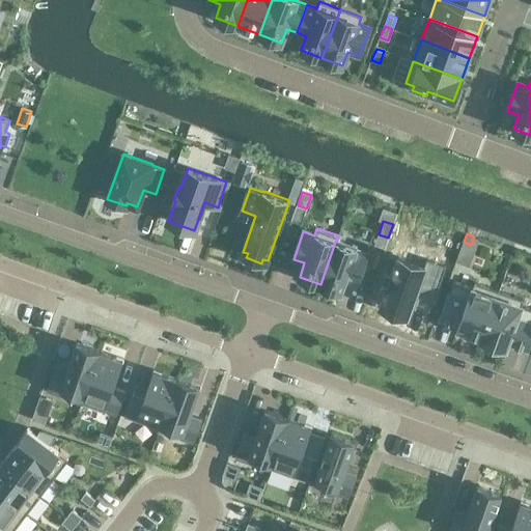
[(336,239),(320,284),(341,291),(345,278),(357,282),(367,254),(356,250),(357,247),(337,240),(336,239)]
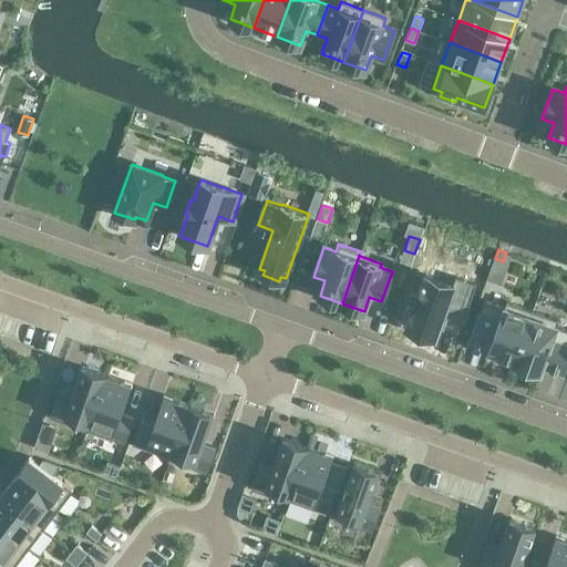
[(413,308),(406,327),(436,337),(444,317),(463,323),(477,285),(456,277),(454,285),(425,275),(419,292),(414,291),(409,307),(413,308)]
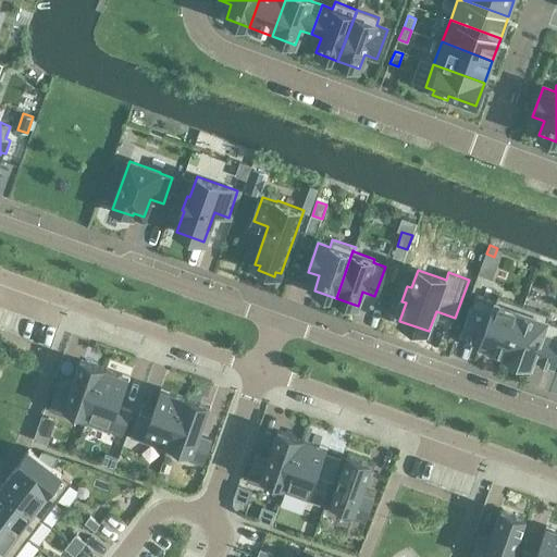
[(475,295),(461,334),(481,341),(480,345),(505,354),(522,305),(497,296),(495,301),(475,295)]
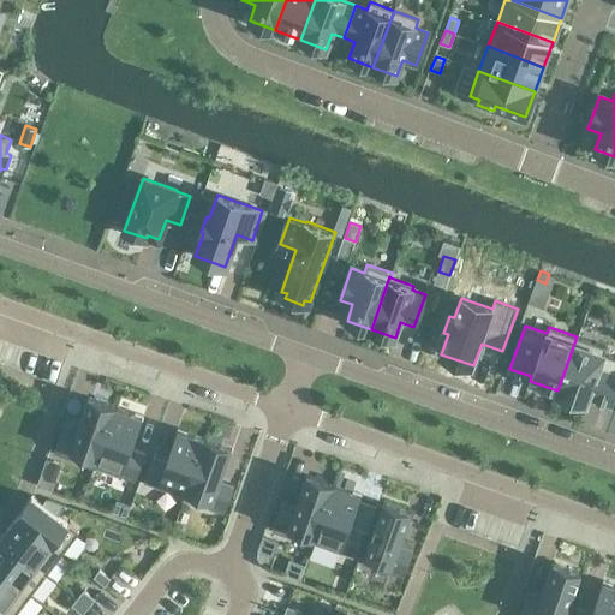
[(557,390),(556,393),(586,404),(589,396),(610,405),(614,392),(614,357),(604,353),(607,347),(577,336),(557,390)]
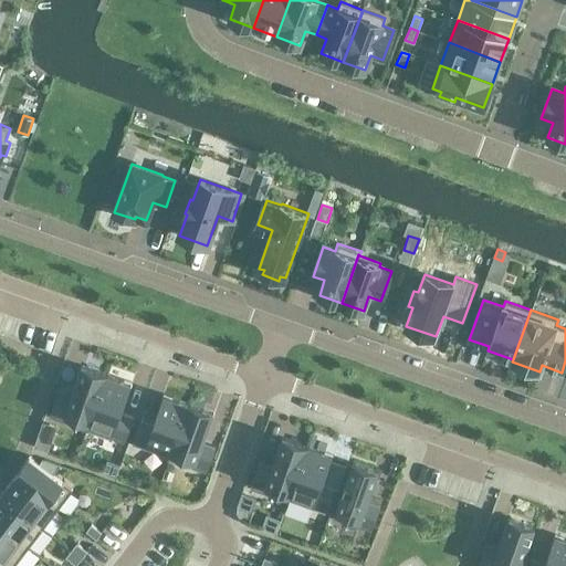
[(107,375),(82,366),(72,395),(59,390),(50,416),(87,429),(107,375)]
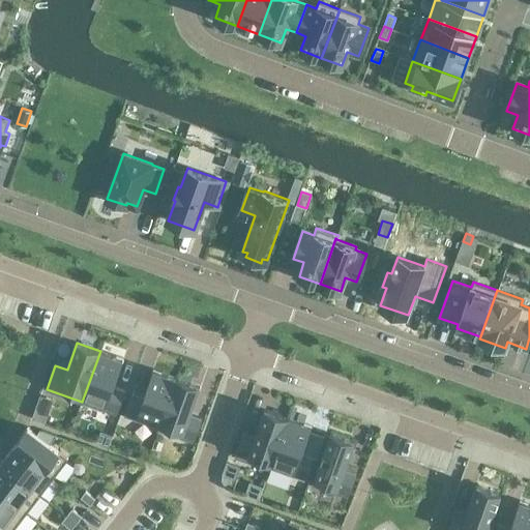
[(123,359),(100,351),(82,402),(116,414),(124,390),(113,386),(123,359)]
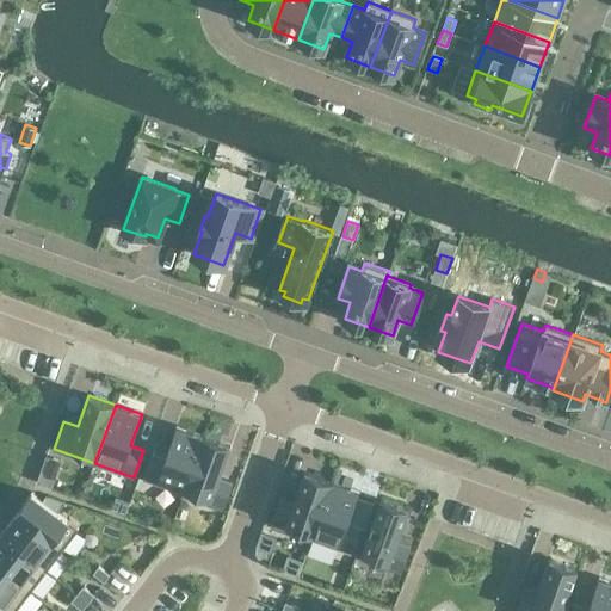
[(184,489),(203,436),(177,426),(166,458),(153,454),(143,479),(158,483),(159,480),(184,489)]
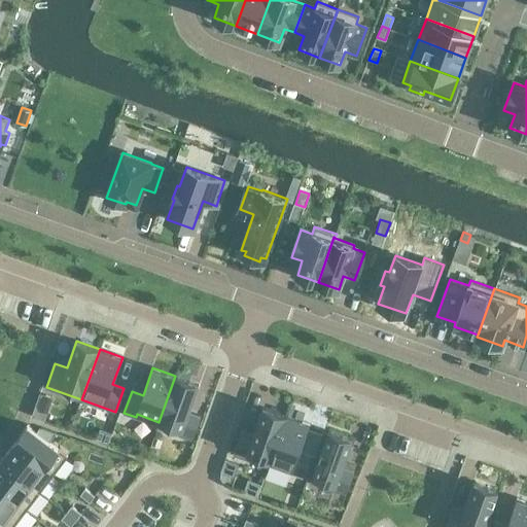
[(199,384),(175,376),(159,422),(156,427),(192,440),(201,416),(189,412),(199,384)]
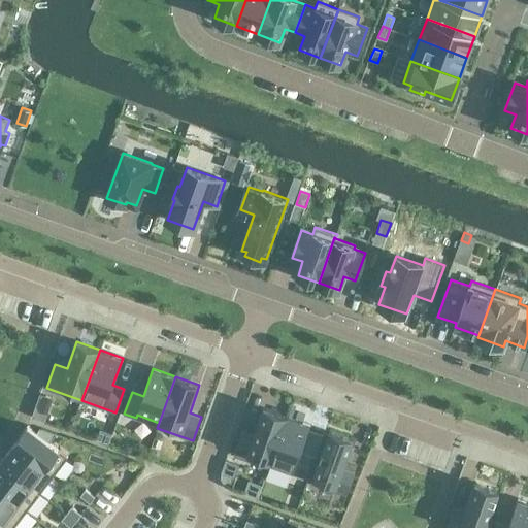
[(271,463),(288,417),(264,408),(254,435),(242,431),(234,455),(269,467),(271,463)]
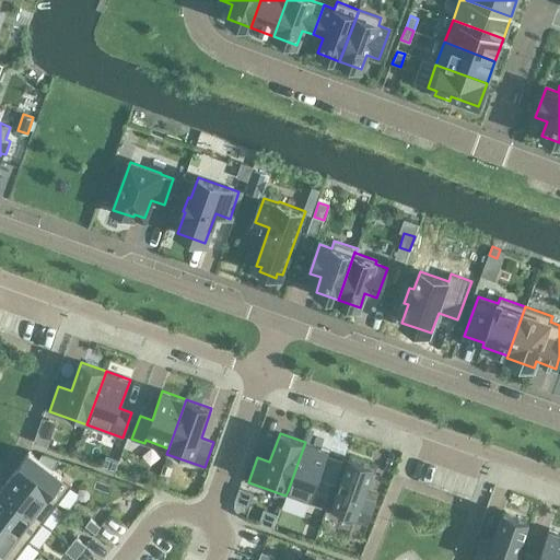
[(328,451),(305,442),(288,491),(311,499),(310,502),(322,506),(330,483),(318,479),(328,451)]
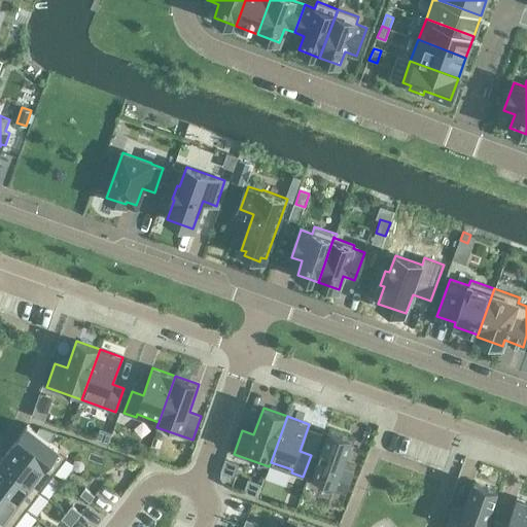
[(28,425),(13,444),(54,475),(67,456),(28,425)]
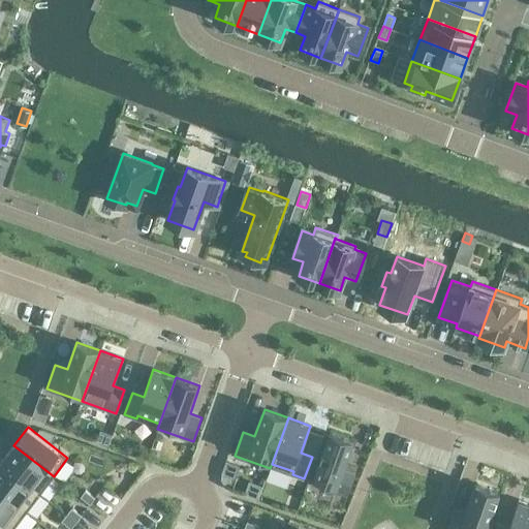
[(100,431),(96,441),(109,445),(113,435),(100,431)]
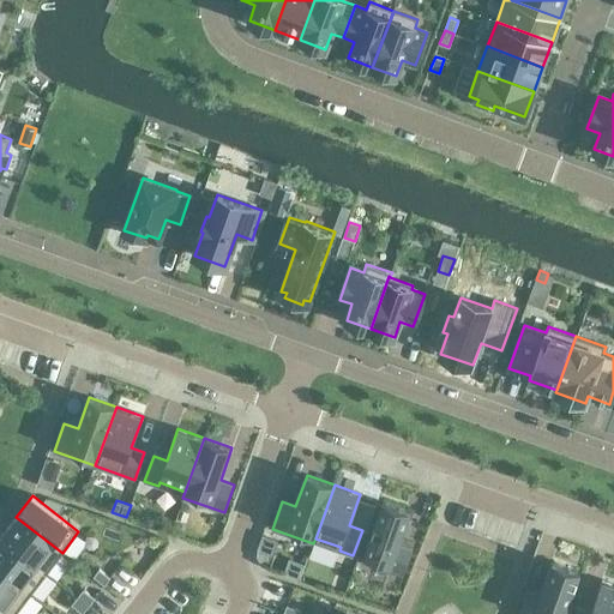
[(383,501),(361,561),(403,576),(413,548),(399,543),(410,512),(383,501)]
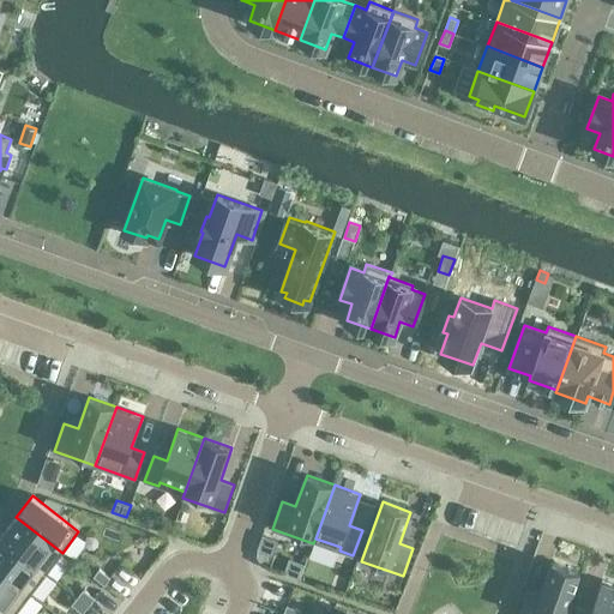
[(16,517),(0,537),(47,573),(62,553),(16,517)]
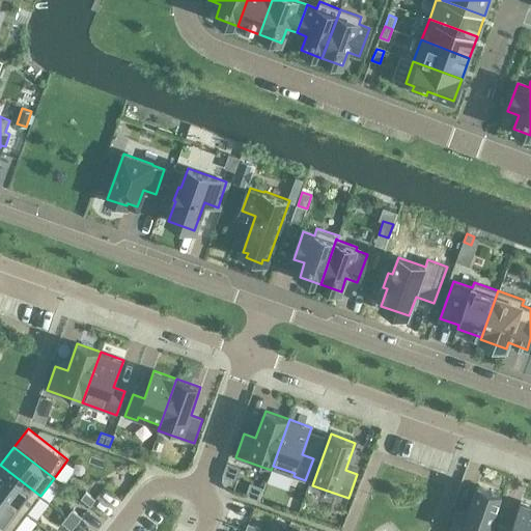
[(240,468),(227,463),(223,475),(235,479),(240,468)]
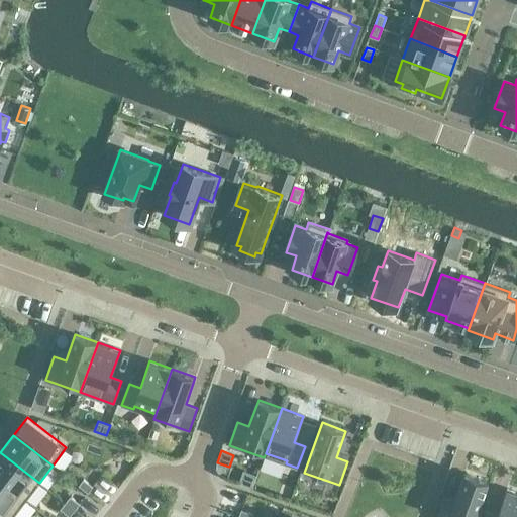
[(0,480),(26,500),(39,483),(0,452),(0,480)]
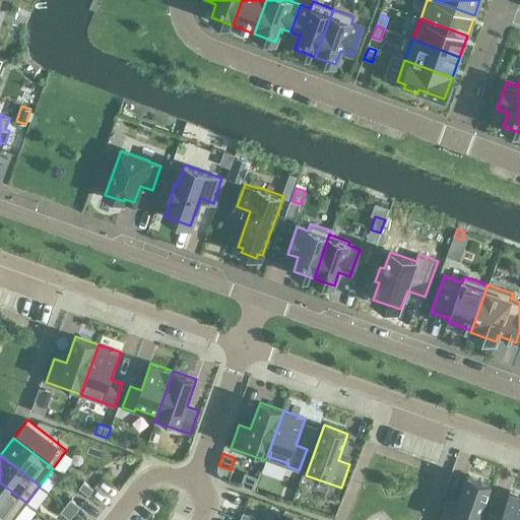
[(478,519),(491,484),(467,476),(458,503),(447,499),(439,519),(478,519)]
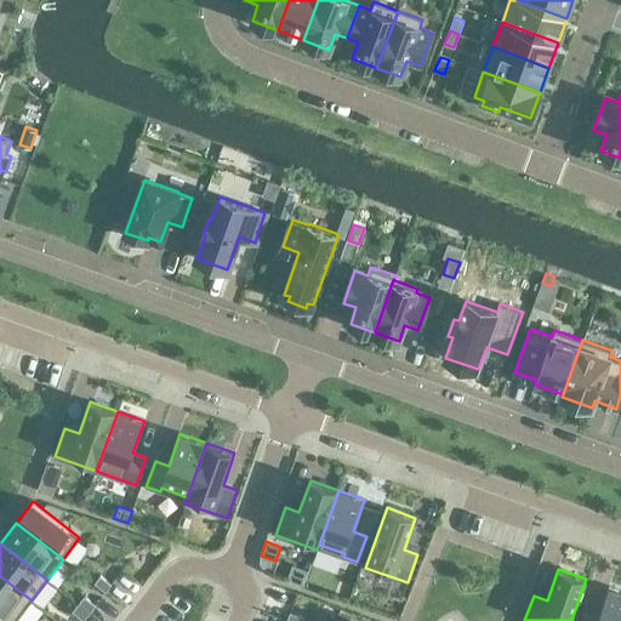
[(112,585),(100,575),(95,582),(106,592),(112,585)]
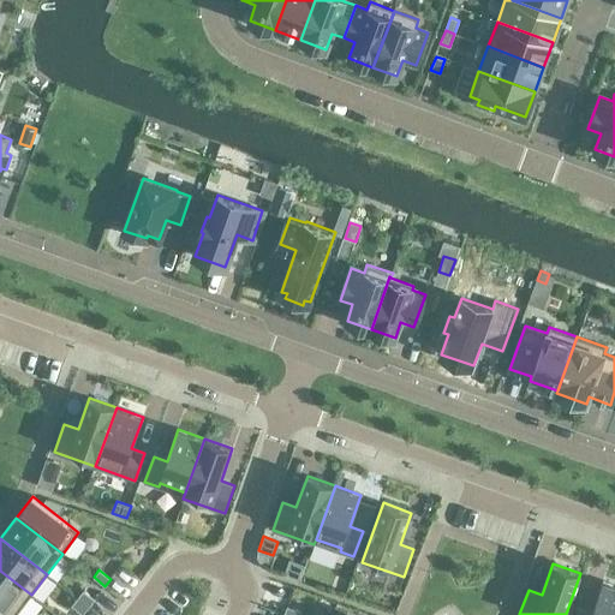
[(0,571),(0,603),(15,614),(31,595),(0,571)]
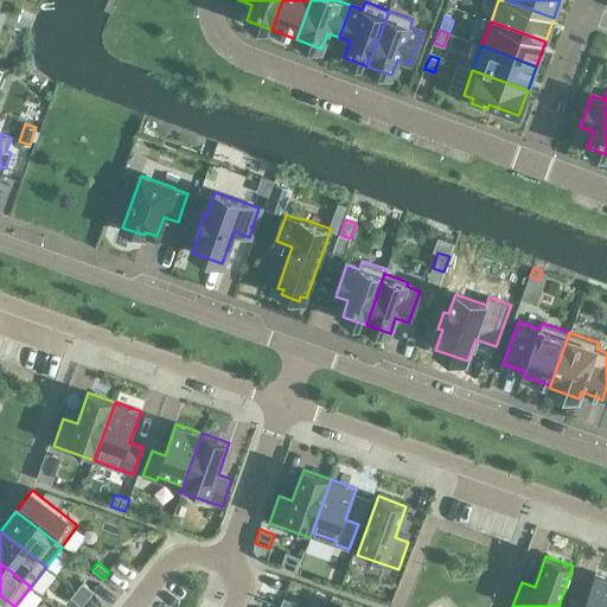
[(606,606),(606,577),(596,574),(585,606),(572,601),(569,606),(606,606)]
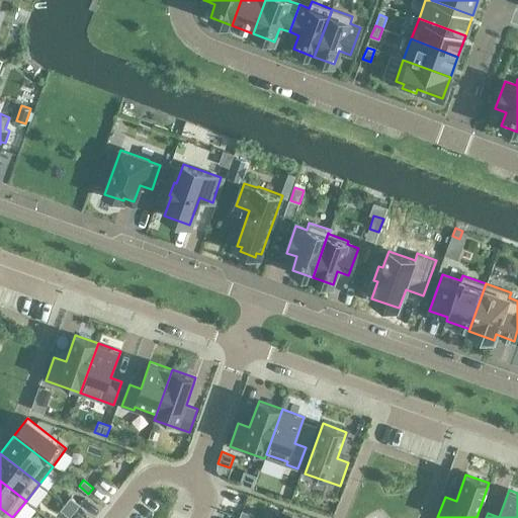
[(70,497),(65,504),(75,511),(80,505),(70,497)]
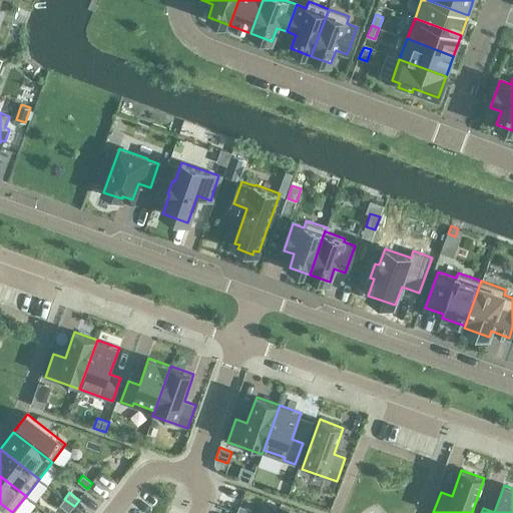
[(69,512),(74,506),(64,499),(60,505),(69,512)]
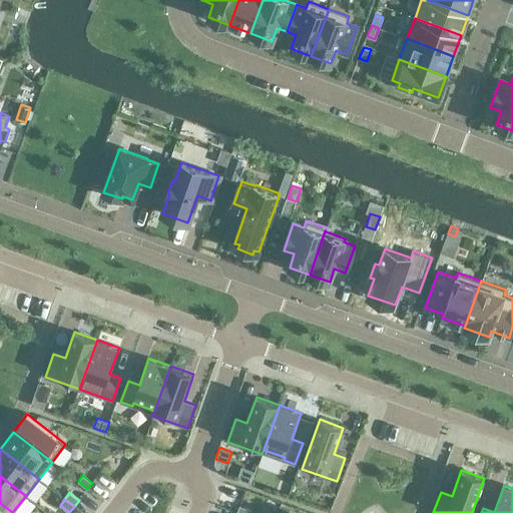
[(12,512),(0,503),(0,512),(12,512)]
